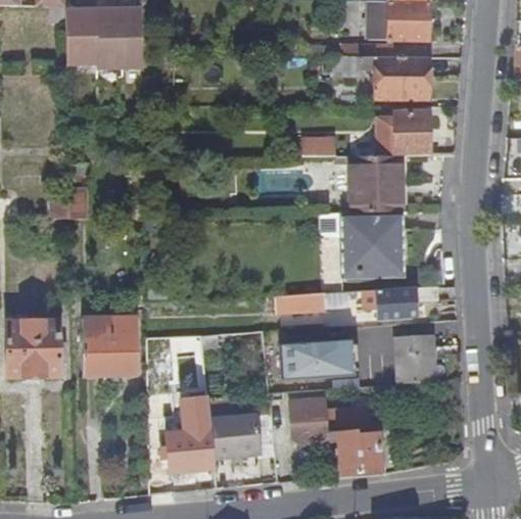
[(429,42),(429,0),(372,0),(372,35),(389,36),(389,42),(429,42)]
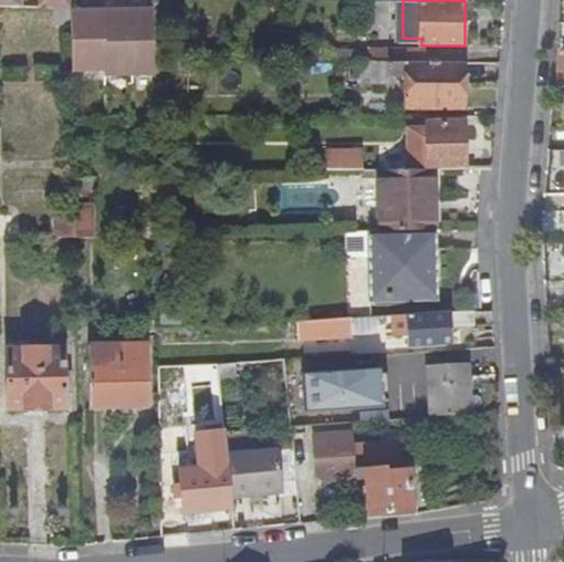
[(154,59),(154,6),(91,8),(92,16),(71,16),(72,115),(155,116),(155,112),(154,59)]
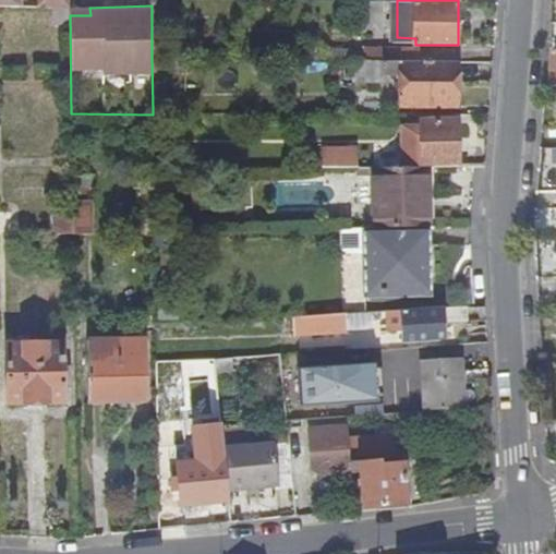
[(366,60),(420,61),(420,47),(391,47),(391,49),(366,49),(366,60)]
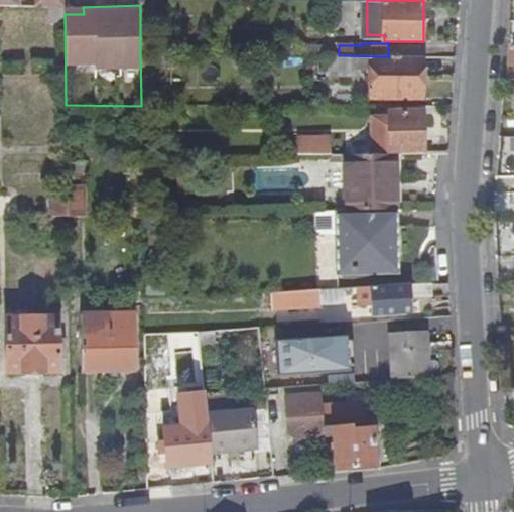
[(424,56),(388,56),(339,55),(328,55),(328,67),(372,68),(372,97),(424,97),(424,56)]
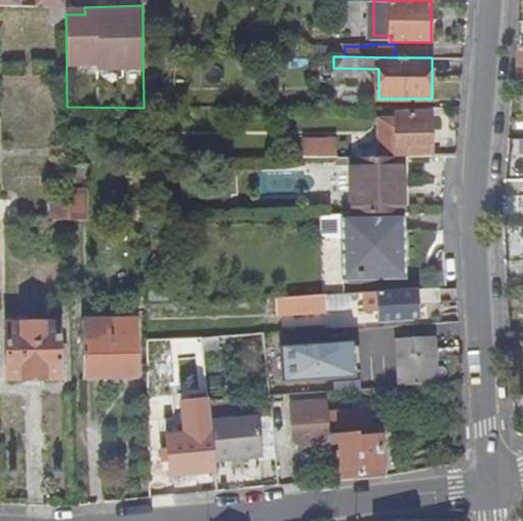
[(401,155),(435,155),(434,111),(398,111),(398,126),(378,127),(378,156),(401,155)]
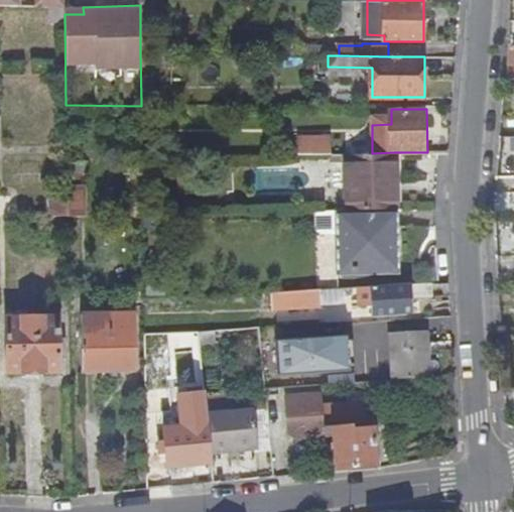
[(300,153),(330,153),(330,137),(300,138),(300,153)]
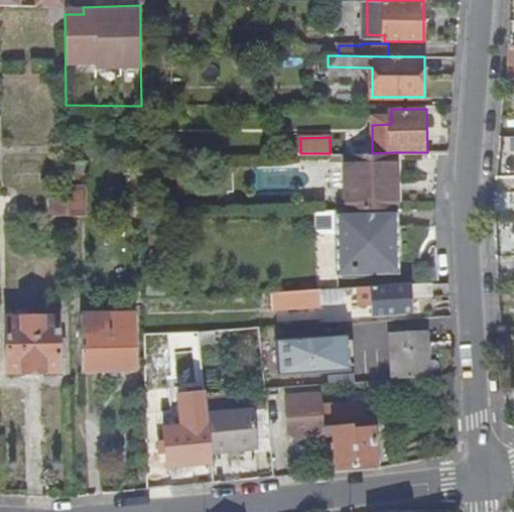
[(345,209),(395,208),(394,152),(372,153),(344,153),(345,209)]
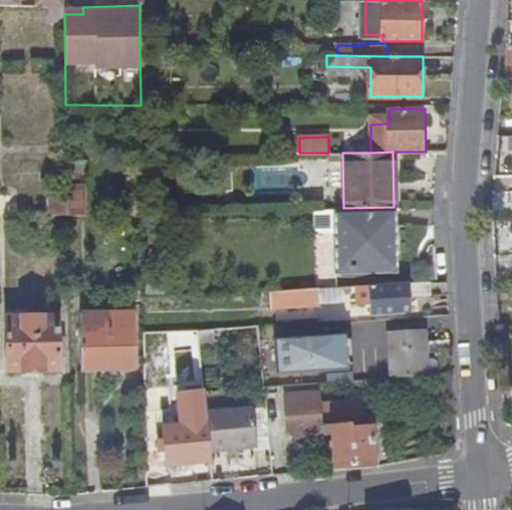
[(66,184),(82,183),(82,171),(66,171),(66,184)]
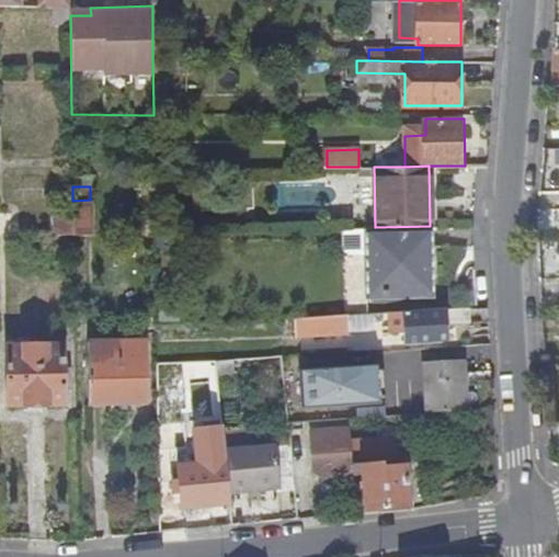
[(72,201),(73,232),(93,232),(93,200),(90,200),(72,201)]
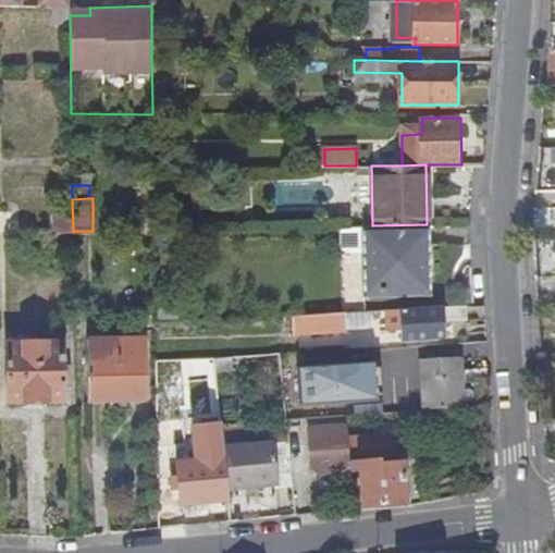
[(429,224),(427,224),(372,225),(361,225),(362,295),(428,293),(428,241),(429,224)]
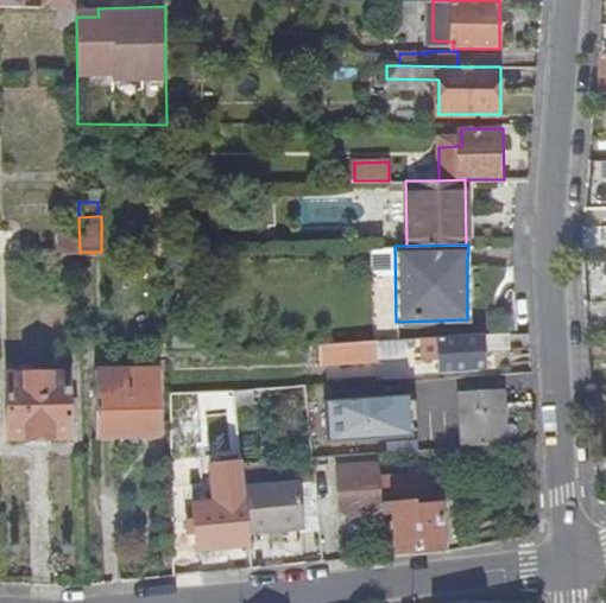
[(484,332),(415,337),(416,361),(433,360),(433,372),(485,369),(484,332)]
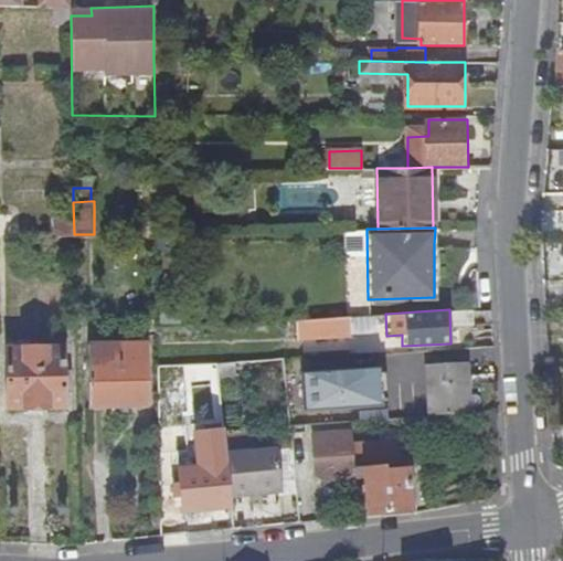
[(348,316),(304,318),(304,327),(315,327),(315,334),(349,331),(348,316)]
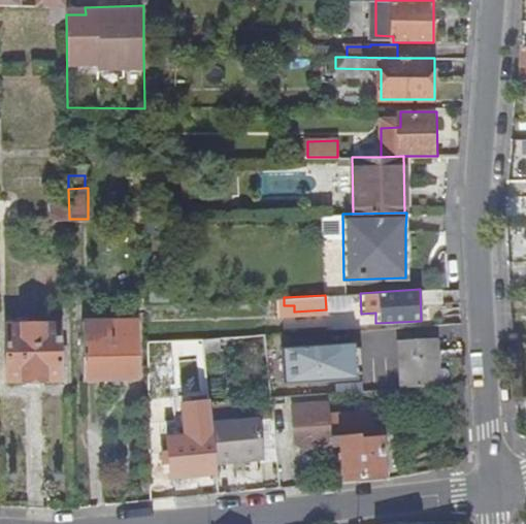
[(108,331),(136,329),(135,318),(107,320),(108,331)]
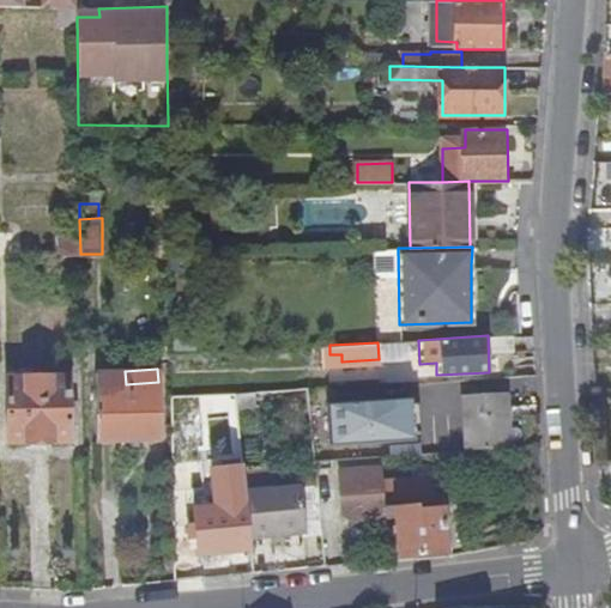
[(126,384),(125,371),(92,372),(96,439),(161,436),(158,382),(126,384)]
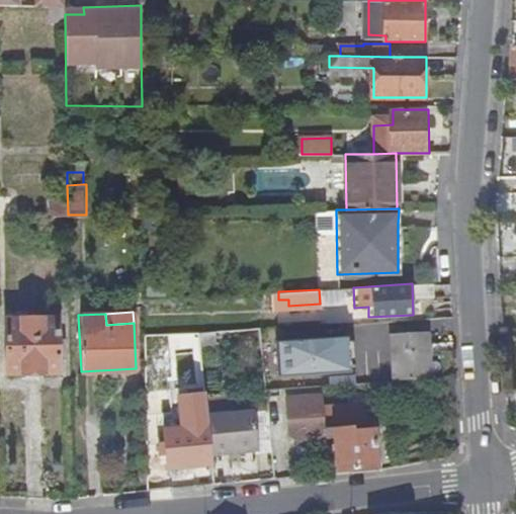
[(6,317),(6,371),(58,371),(59,317),(6,317)]
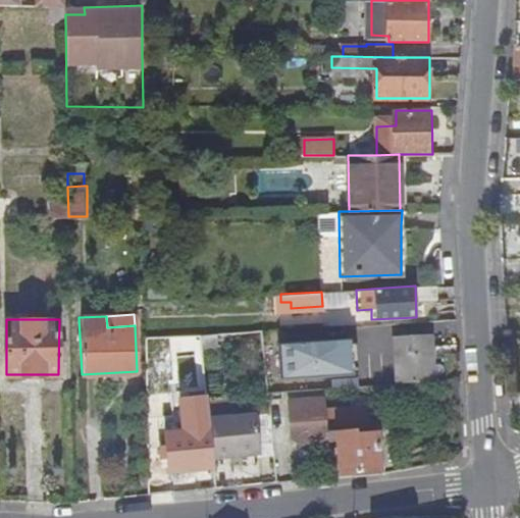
[(220,333),(205,334),(206,349),(221,348),(220,333)]
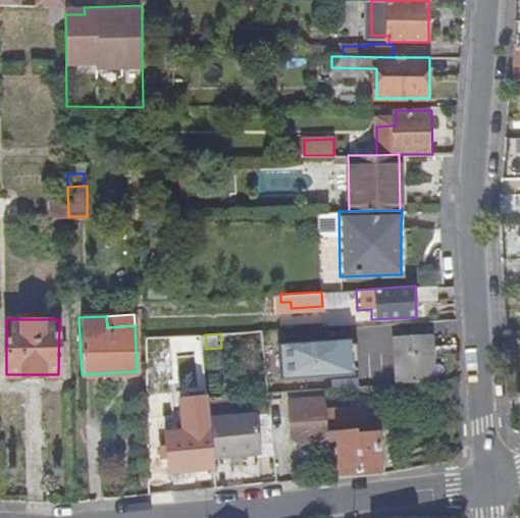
[(402,382),(433,381),(430,333),(394,335),(397,383),(402,382)]
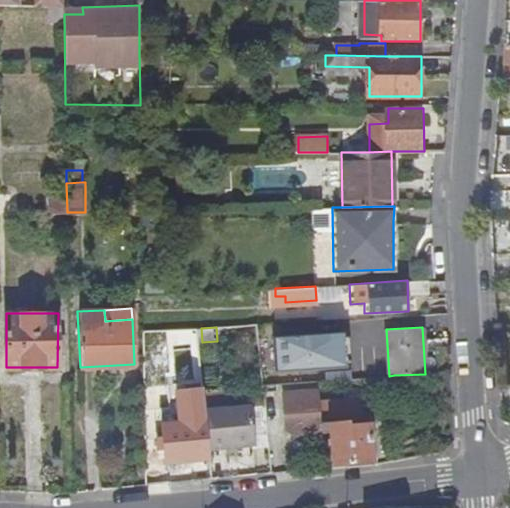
[(198,328),(184,329),(184,337),(199,337),(198,328)]
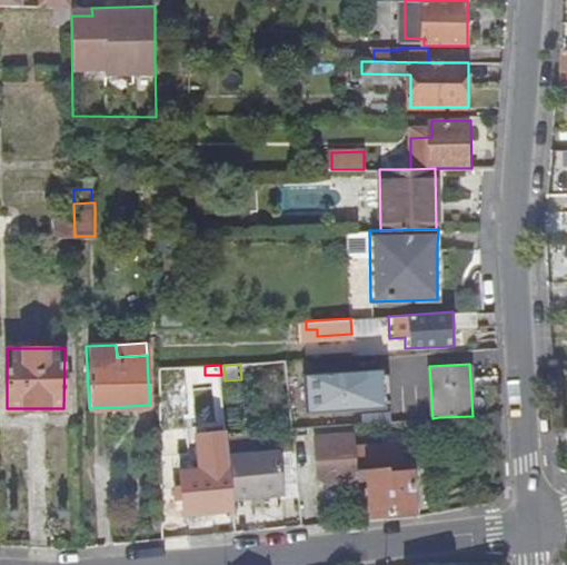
[(389,405),(386,366),(307,372),(309,410),(389,405)]
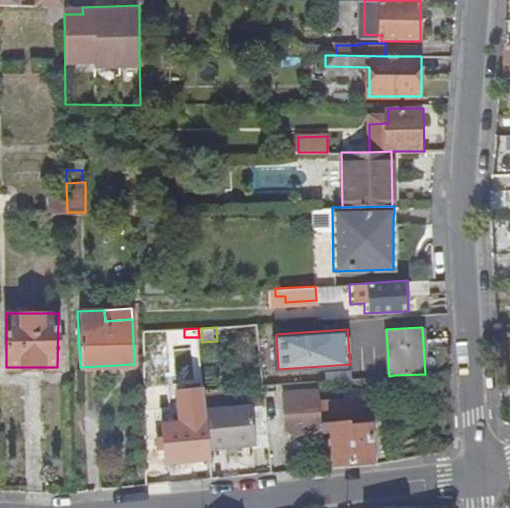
[(335,378),(349,378),(348,367),(335,367),(335,378)]
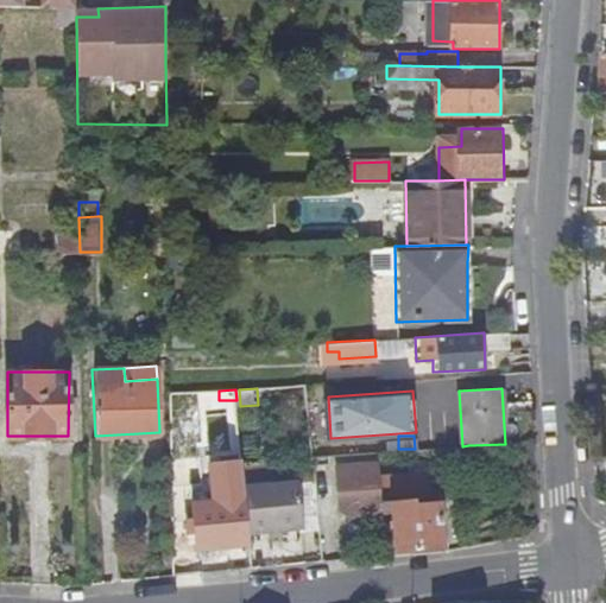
[(469,463),(468,445),(462,446),(439,446),(440,463),(469,463)]
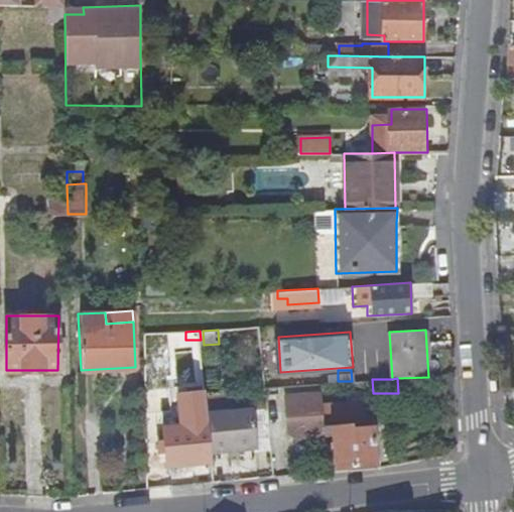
[(335,468),(379,465),(372,400),(318,403),(317,392),(286,394),(288,429),(298,438),(324,437),(324,427),(330,426),(335,468)]
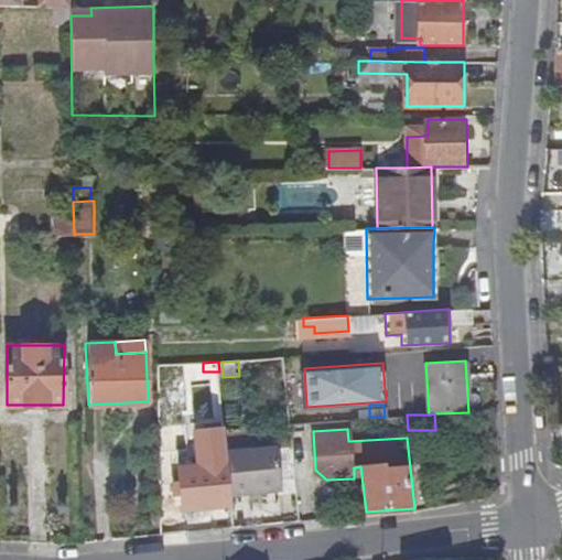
[(227,451),(228,462),(230,494),(296,488),(293,447),(227,451)]
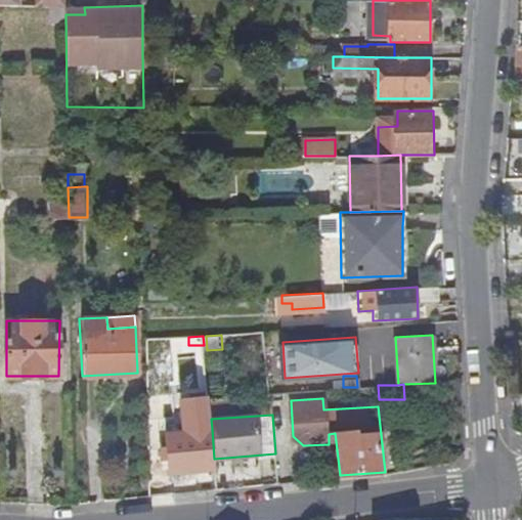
[(214,468),(214,459),(212,429),(167,431),(170,472),(214,468)]
